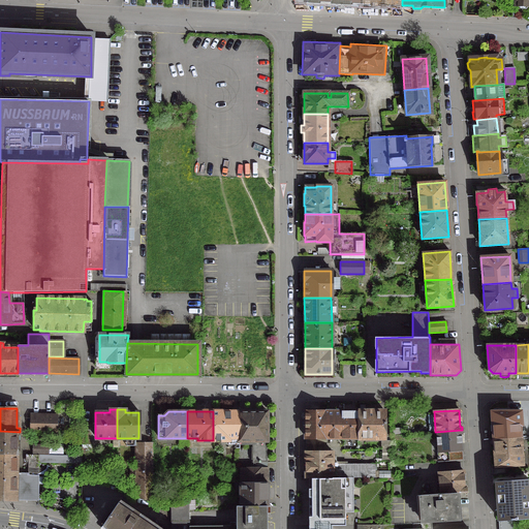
[(227,444),(239,444),(239,411),(221,411),(213,411),(213,440),(227,440),(227,444)]
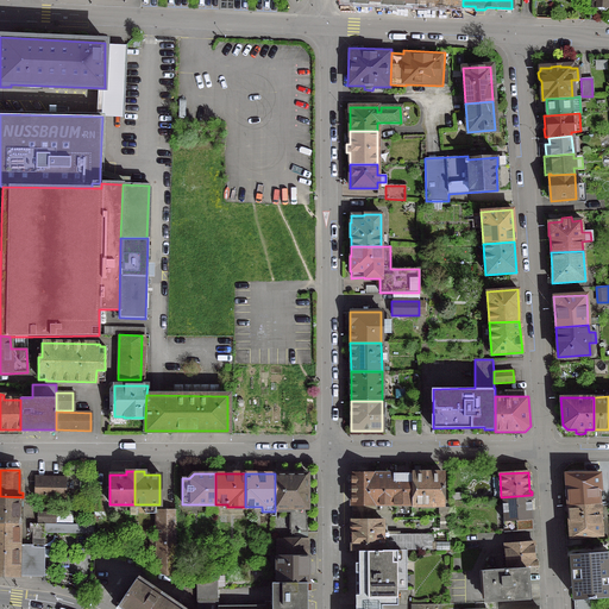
[(275,512),(290,512),(306,512),(306,507),(307,507),(307,491),(307,473),(296,473),(284,473),(283,473),(275,473),(275,512)]
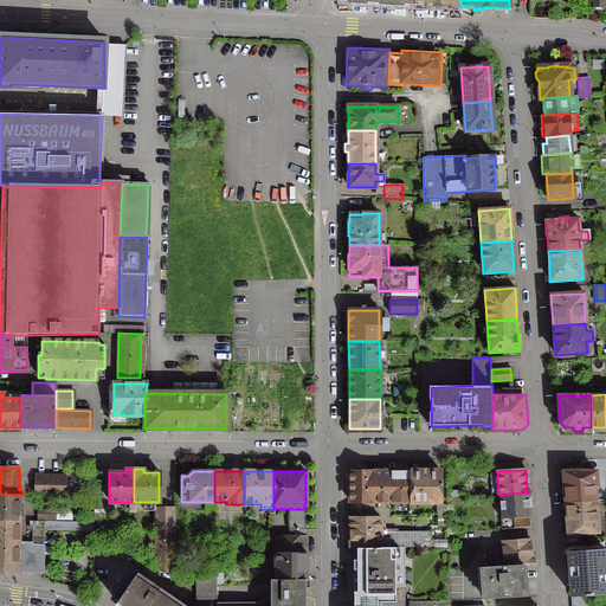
[(348,491),(349,491),(349,502),(373,502),(373,471),(359,471),(358,471),(354,471),(353,471),(349,471),(349,482),(348,482),(348,491)]
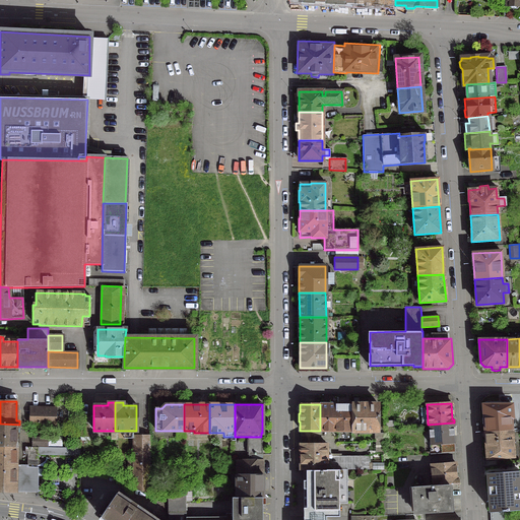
[(335,404),(320,404),(320,431),(335,431),(335,404)]
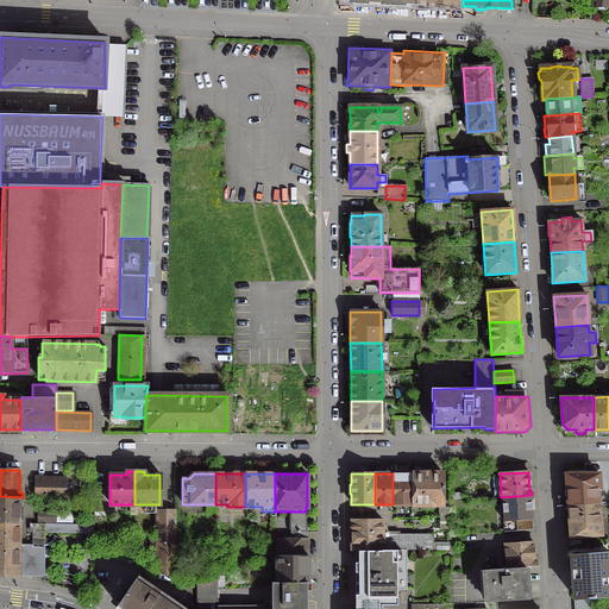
[(412,475),(393,473),(393,504),(412,504),(412,475)]
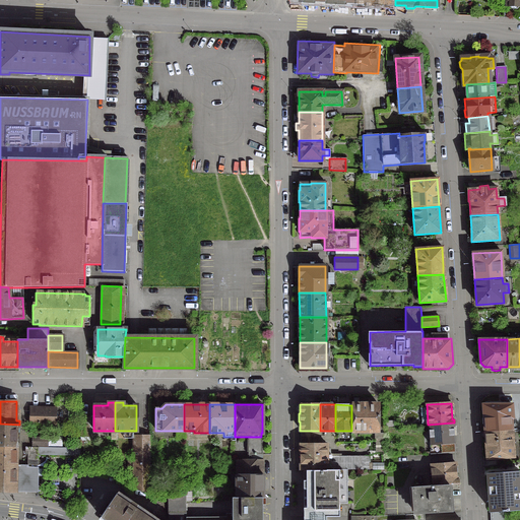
[(378,404),(351,405),(351,431),(378,431),(378,404)]
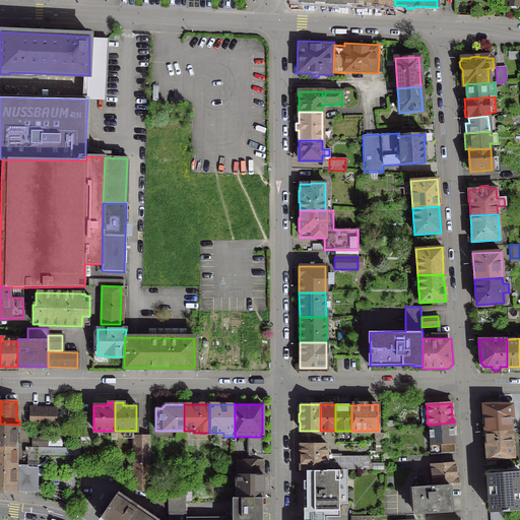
[(485,405),(483,408),(484,432),(511,430),(510,417),(512,417),(511,404),(485,405)]
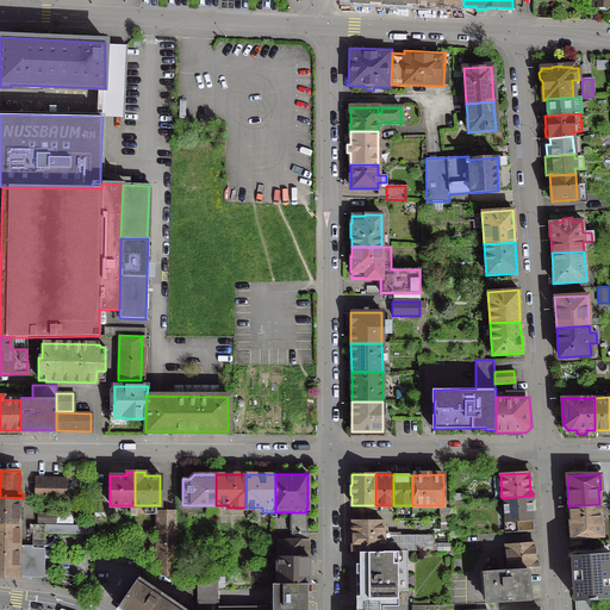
[(35,479),(35,493),(35,497),(45,497),(45,498),(64,498),(66,479),(35,479)]
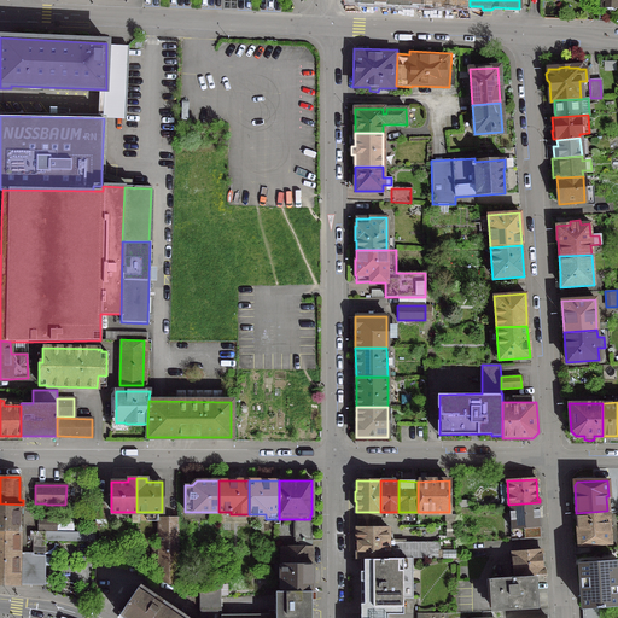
[(540,502),(508,505),(509,529),(520,528),(522,537),(540,536),(537,506),(540,506),(540,502)]
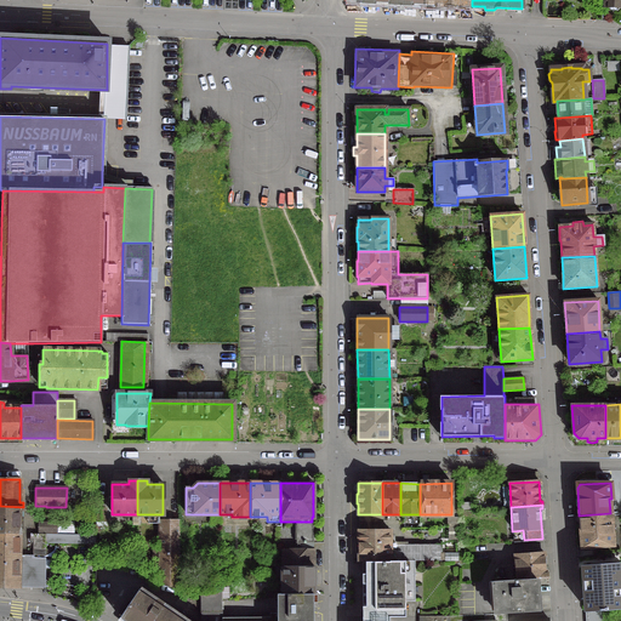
[(23,507),(0,506),(0,533),(18,534),(20,511),(23,511),(23,507)]
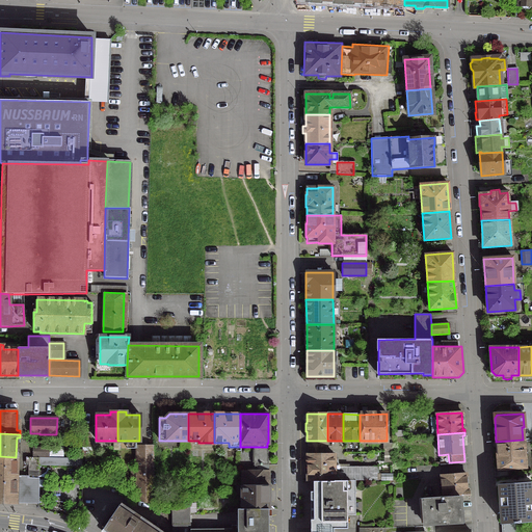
[(523,440),(496,442),(498,469),(525,467),(523,440)]
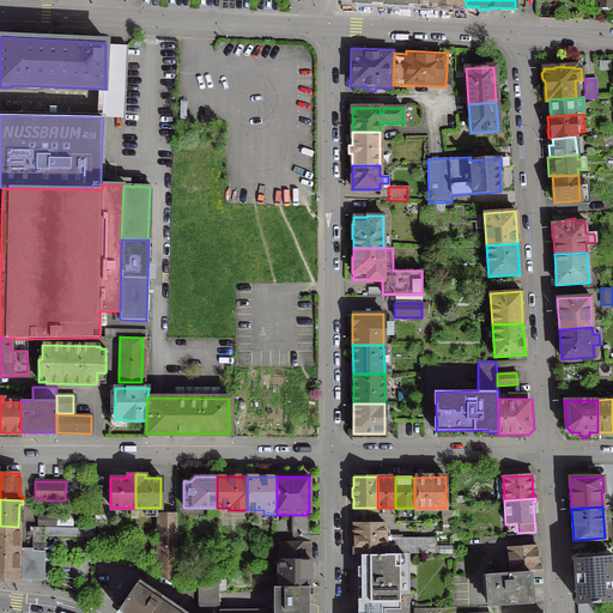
[(176,514),(157,514),(157,576),(176,582),(176,514)]
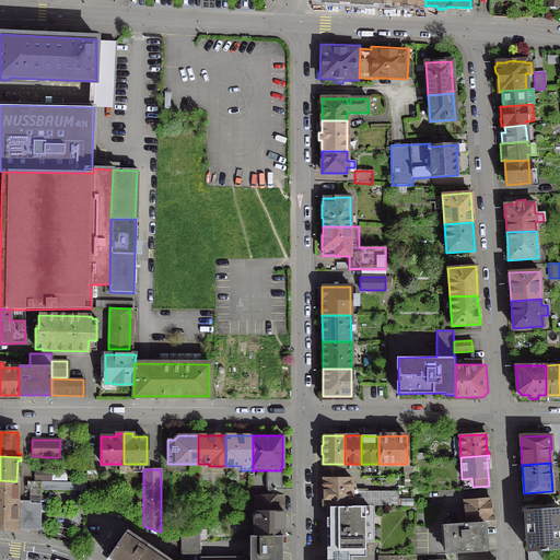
[(30,470),(28,481),(39,481),(41,470),(30,470)]
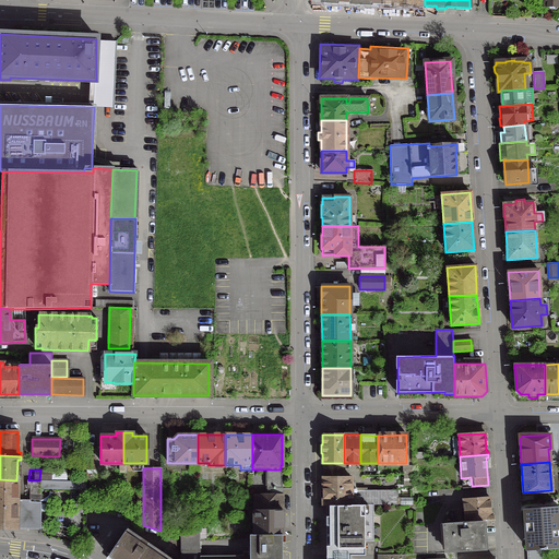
[(281,470),(266,470),(266,496),(254,496),(254,510),(282,510),(281,470)]
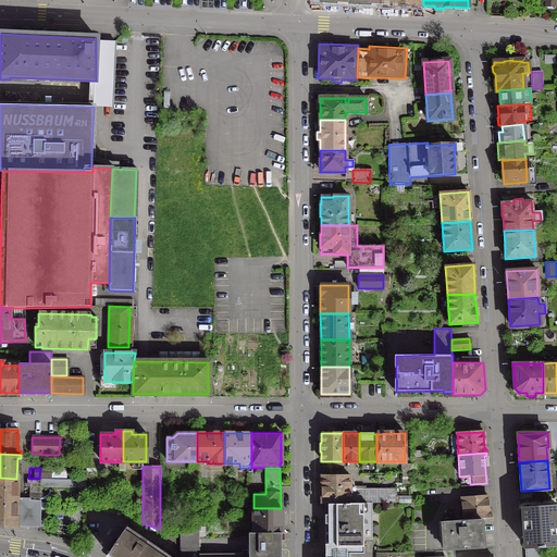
[(321,504),(327,504),(373,503),(384,503),(384,489),(354,489),(354,485),(349,485),(349,477),(321,477),(321,504)]
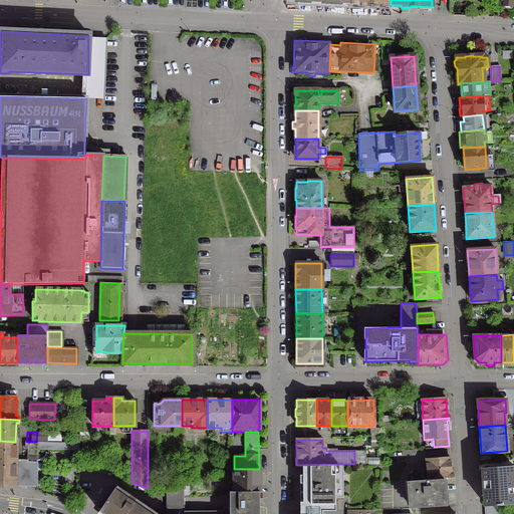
[(15,442),(0,441),(0,463),(18,464),(18,460),(15,460),(15,442)]
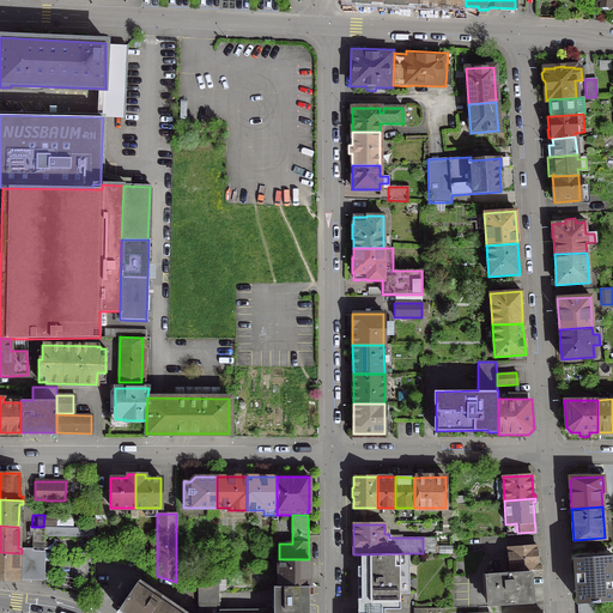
[(43,527),(31,527),(31,552),(44,552),(44,536),(93,536),(93,528),(43,527)]
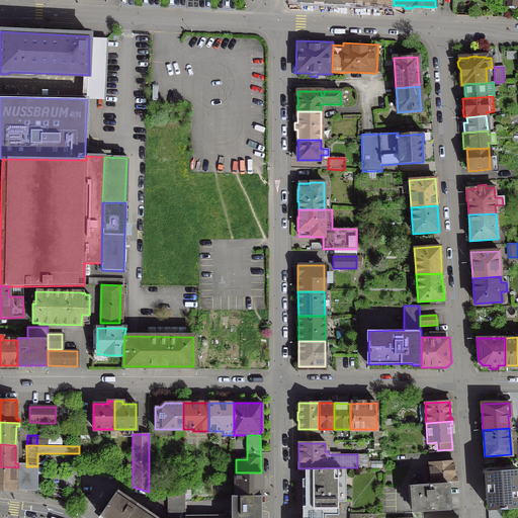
[(429,463),(430,484),(446,483),(456,482),(456,479),(454,479),(453,461),(429,463)]
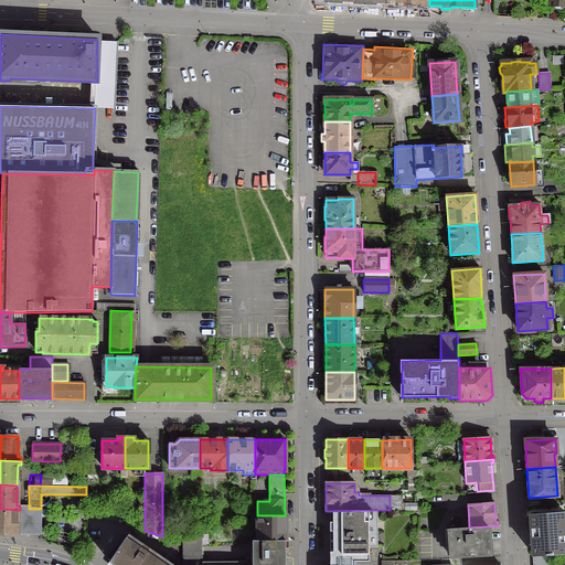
[(20,510),(0,509),(0,533),(29,534),(30,520),(40,520),(41,510),(41,509),(29,509),(29,510),(20,510)]
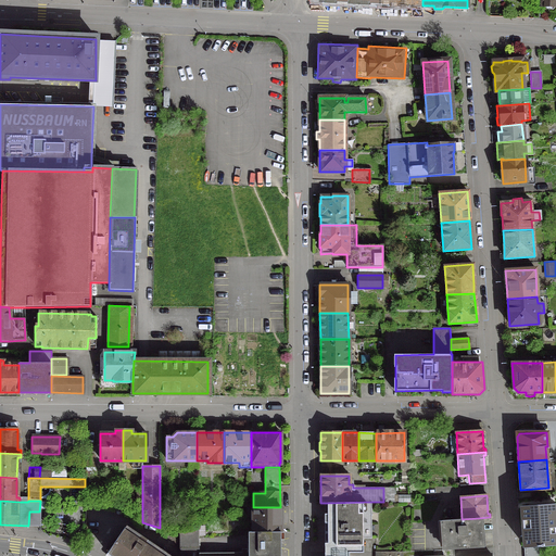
[(373,502),(327,503),(328,543),(325,542),(325,552),(350,552),(363,552),(363,539),(373,539),(373,502)]
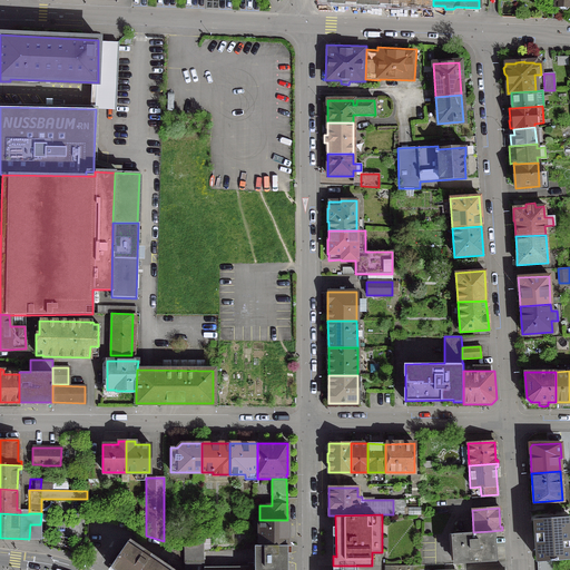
[(567,518),(534,520),(538,560),(560,559),(569,558),(567,518)]
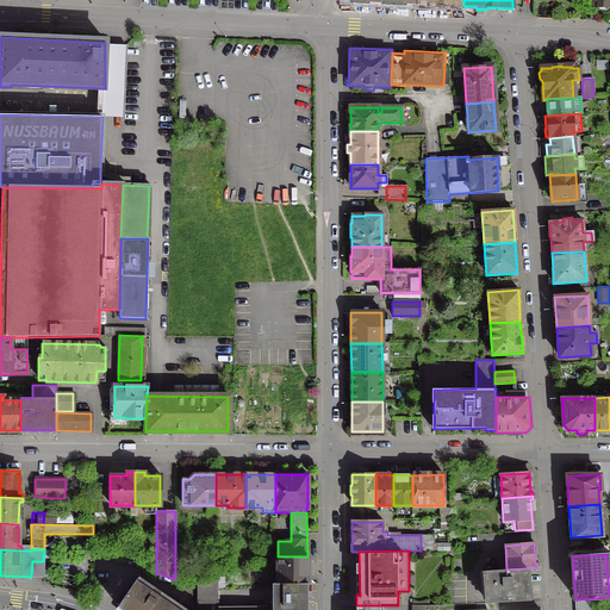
[(307,556),(278,556),(275,584),(309,584),(307,556)]
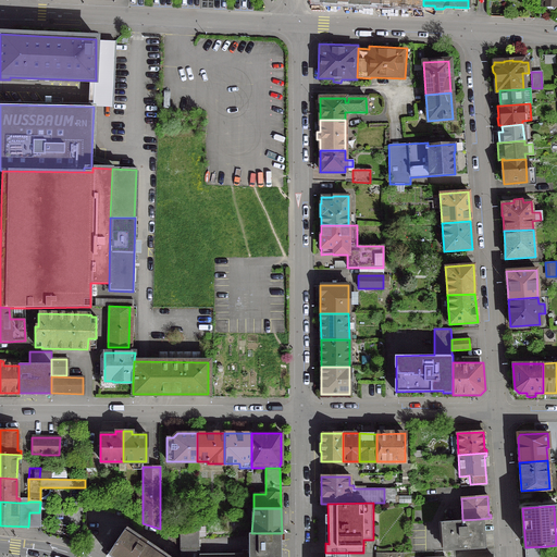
[(462,520),(443,521),(444,542),(459,541),(460,549),(482,548),(480,519),(462,520)]
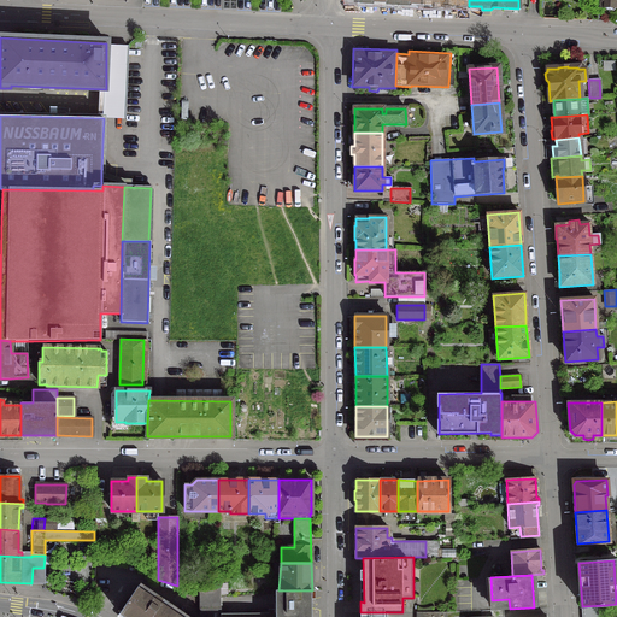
[(219,585),(199,586),(200,616),(199,616),(184,616),(162,601),(163,599),(156,595),(154,597),(153,595),(152,598),(152,599),(147,606),(141,603),(131,597),(129,597),(118,613),(123,616),(219,616),(219,613),(219,585)]
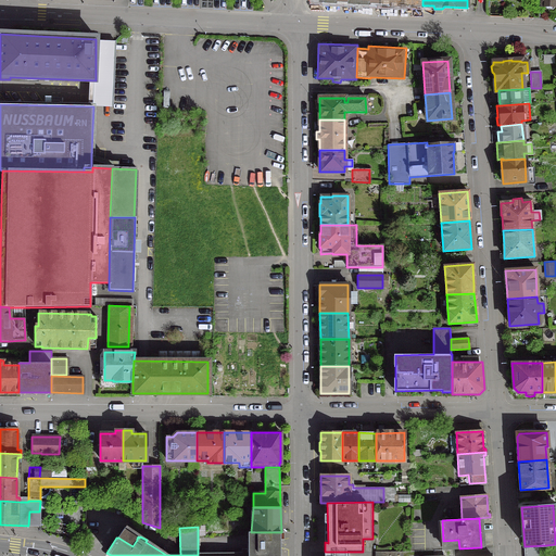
[(281,555),(281,532),(251,532),(249,532),(249,550),(240,550),(240,552),(198,553),(198,555),(281,555)]
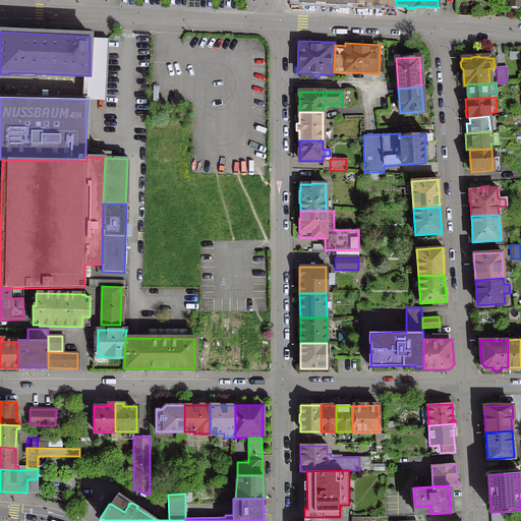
[(491,520),(514,520),(512,511),(491,512),(491,520)]
